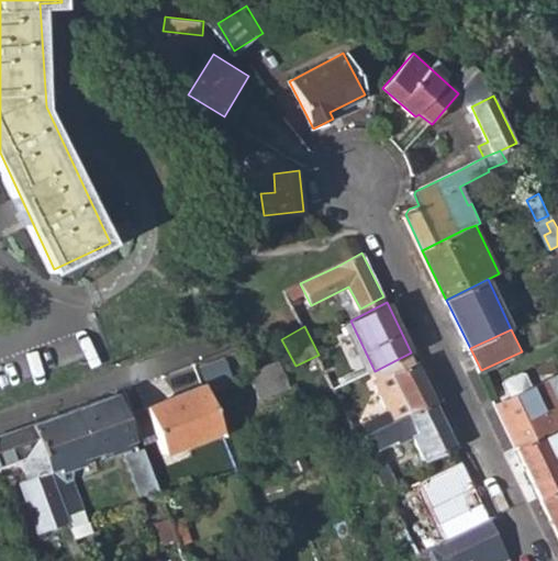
[(255,369),(265,396),(293,385),(283,358),(255,369)]
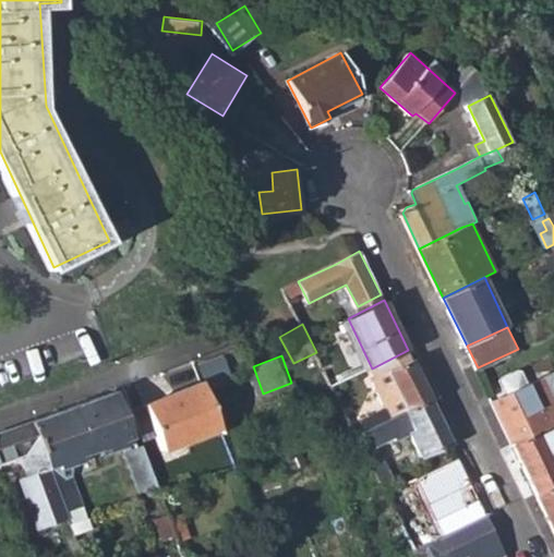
[(398,416),(407,412),(432,399),(412,360),(373,379),(393,419),(398,416)]
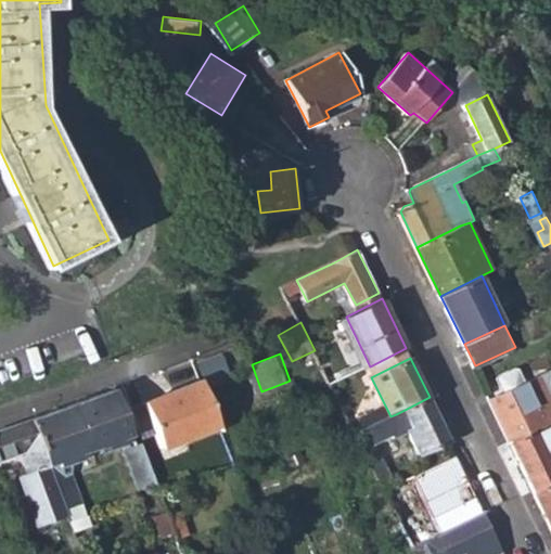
[(332,384),(344,378),(336,362),(323,368),(332,384)]
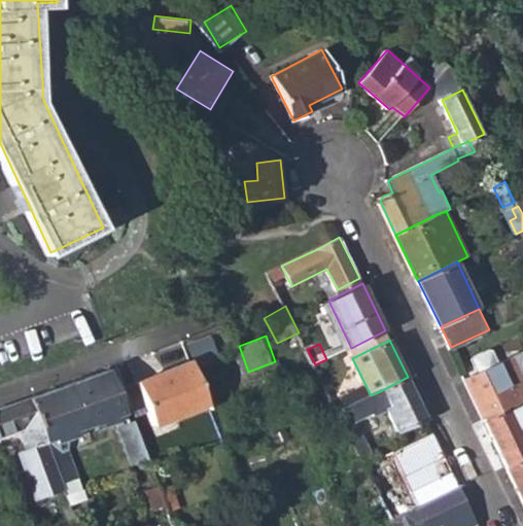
[(511,358),(465,379),(485,419),(522,401),(522,378),(520,379),(511,358)]
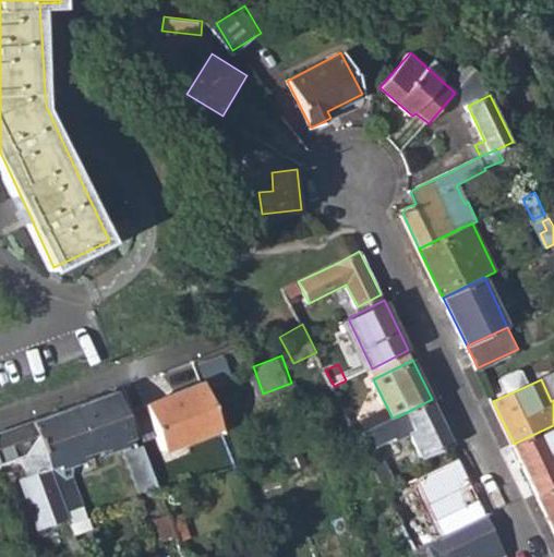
[(206,383),(151,403),(168,449),(225,430),(206,383)]
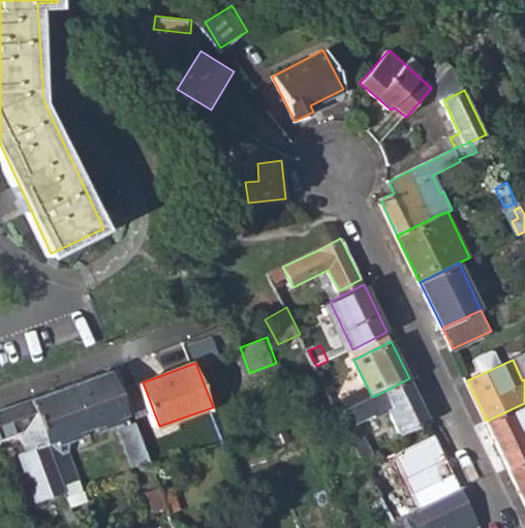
[(128,414),(112,371),(31,400),(66,490),(73,487),(71,483),(80,479),(69,449),(63,452),(59,438),(109,422),(128,414)]
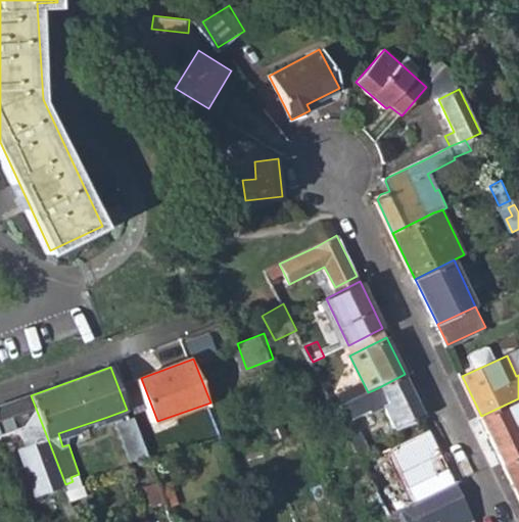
[(389,404),(385,405),(396,427),(424,414),(405,374),(381,386),(389,404)]
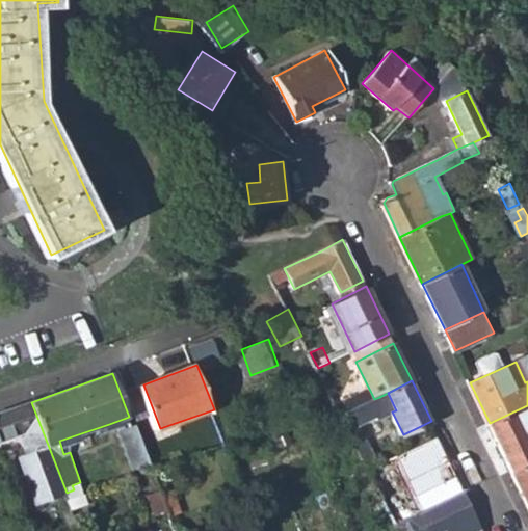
[(368,413),(383,405),(379,397),(374,399),(342,416),(357,445),(368,440),(361,423),(371,418),(368,413)]
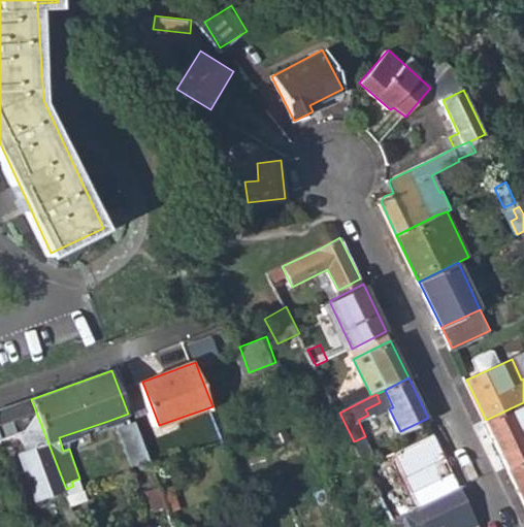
[(66,489),(31,399),(0,410),(0,436),(13,431),(39,501),(67,491),(66,489)]
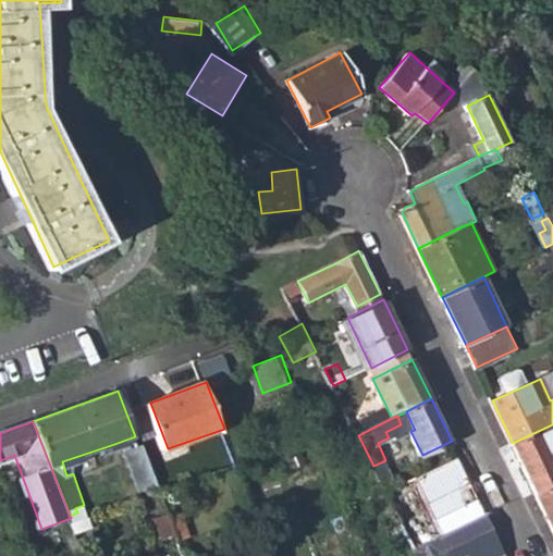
[(552,424),(513,443),(537,493),(552,484),(552,424)]
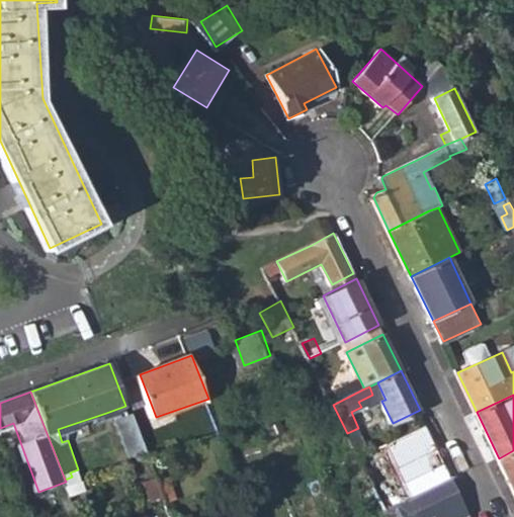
[(134,413),(119,419),(134,455),(148,450),(134,413)]
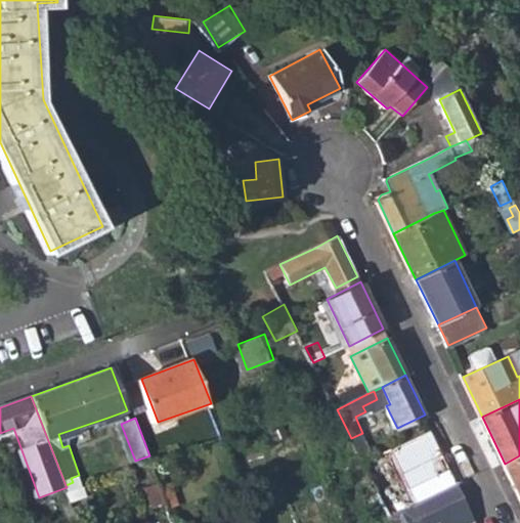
[(519,455),(505,464),(519,494),(519,455)]
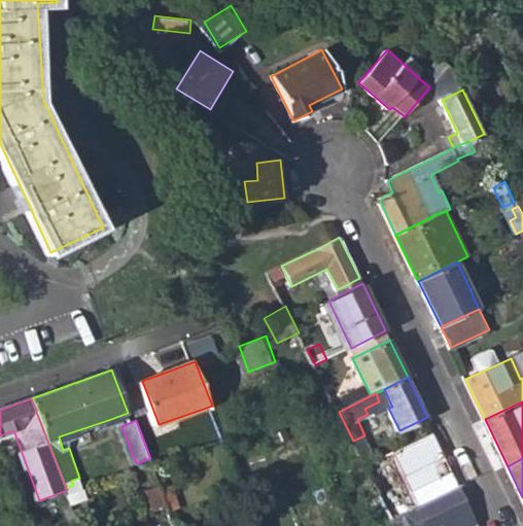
[(393,522),(460,489),(452,469),(384,503),(393,522)]
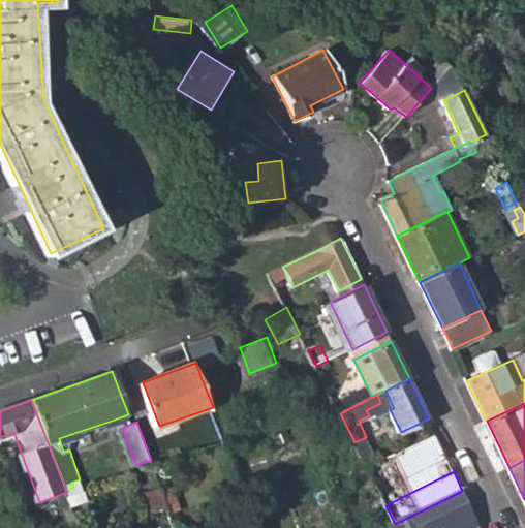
[(396,527),(429,527),(471,508),(462,491),(395,524),(396,527)]
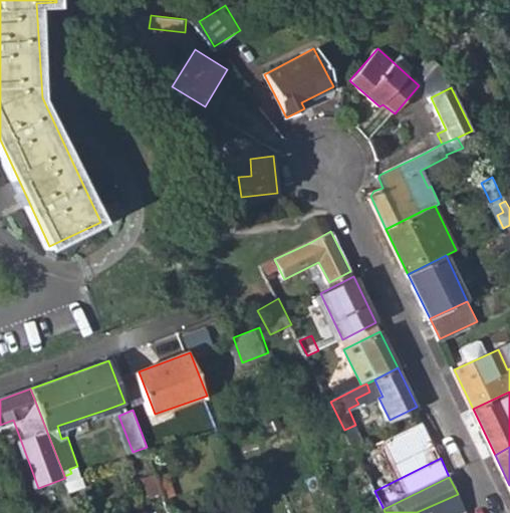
[(67,484),(70,492),(86,486),(82,478),(67,484)]
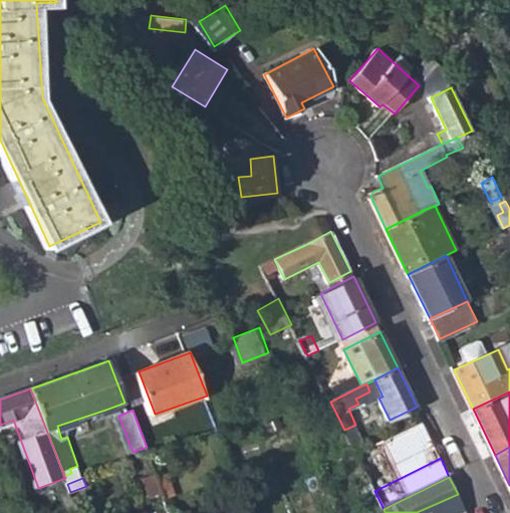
[(104,501),(108,512),(121,507),(117,495),(104,501)]
